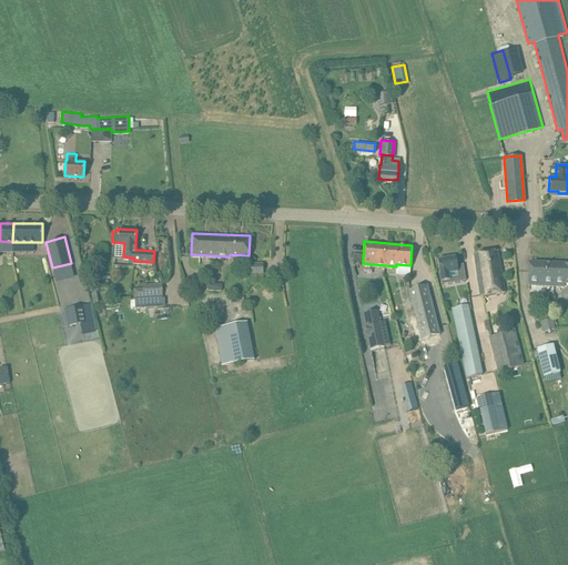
[(498,249),(474,252),(480,294),(505,290),(498,249)]
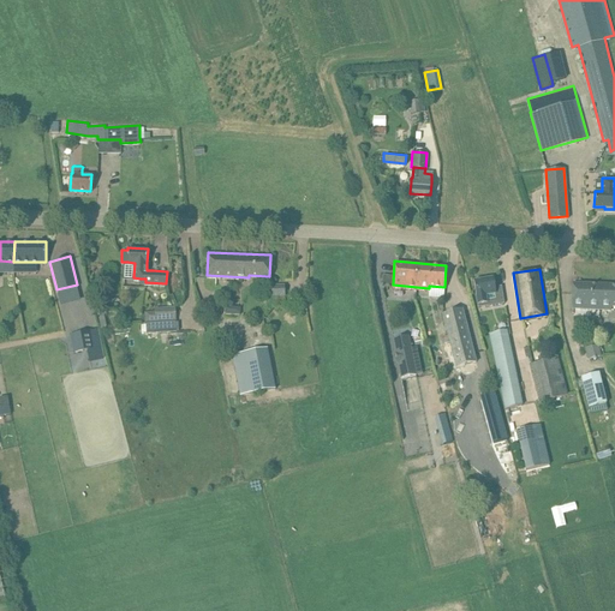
[(493,276),(473,280),(476,292),(478,303),(478,305),(503,301),(501,283),(494,285),(493,276)]
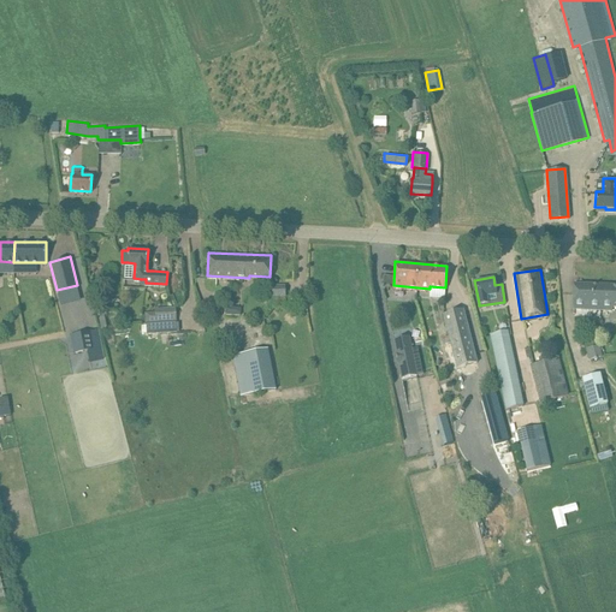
[(285,283),(267,284),(268,296),(285,296),(285,283)]
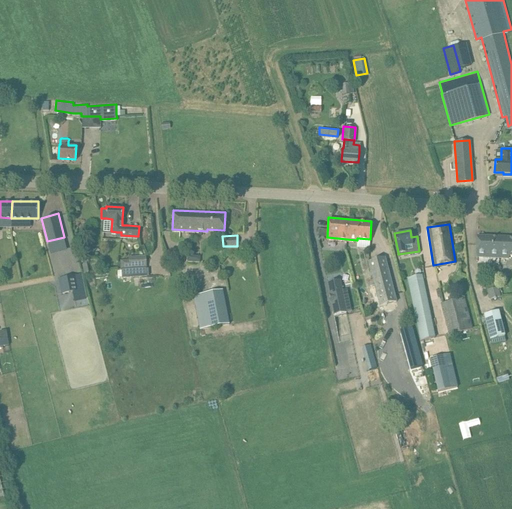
[(477,235),(476,254),(499,255),(500,236),(477,235)]
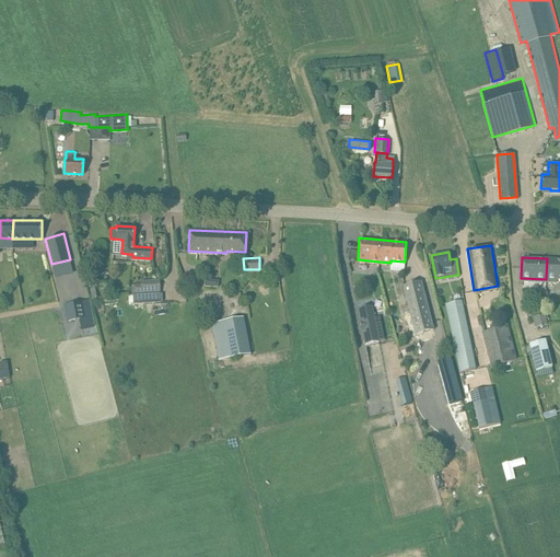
[(559,258),(547,258),(546,279),(556,280),(557,278),(559,277),(559,258)]
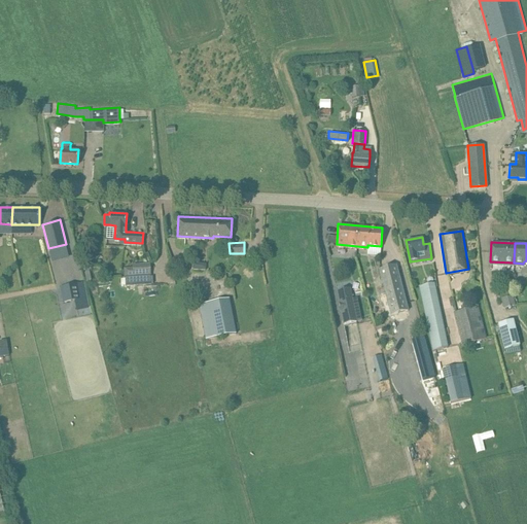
[(123,276),(120,276),(121,284),(151,281),(151,274),(150,274),(149,263),(141,264),(141,266),(130,267),(130,268),(121,269),(123,276)]
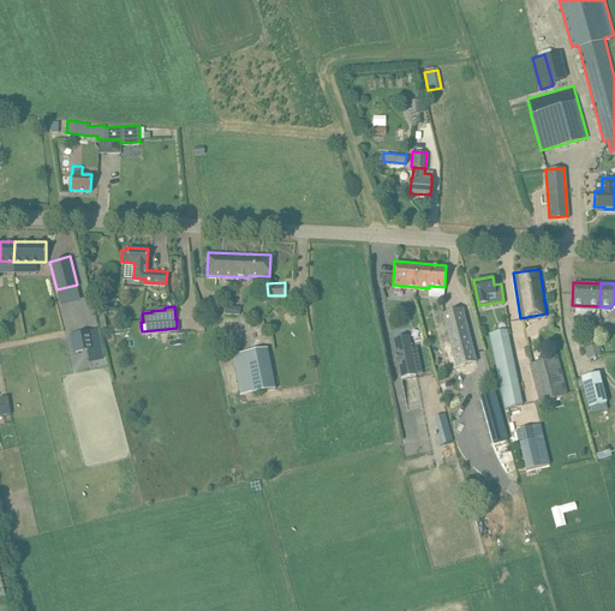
[(463,309),(442,313),(455,365),(476,360),(463,309)]
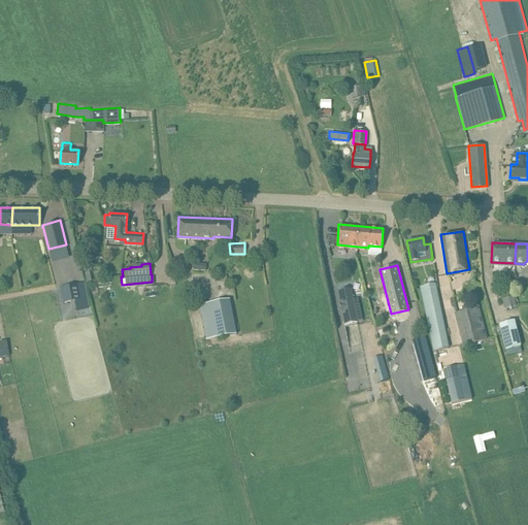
[(435,282),(421,285),(433,349),(448,346),(435,285),(436,284),(435,282)]
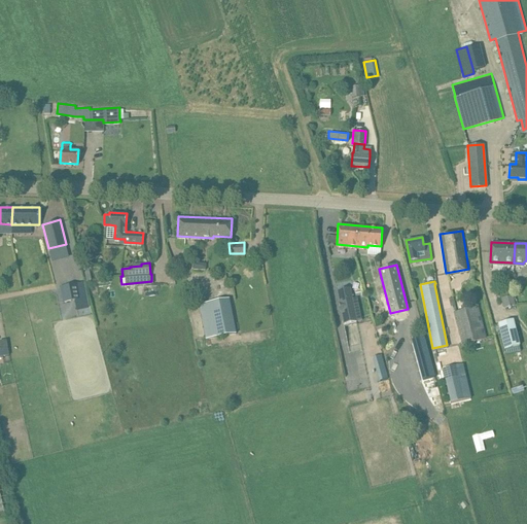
[(76,282),(60,284),(63,300),(74,298),(76,307),(88,305),(86,295),(78,297),(76,282)]
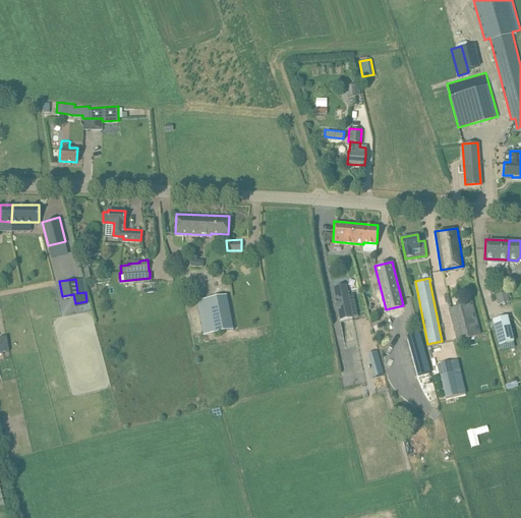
[(346,283),(333,285),(339,319),(352,317),(348,293),(346,283)]
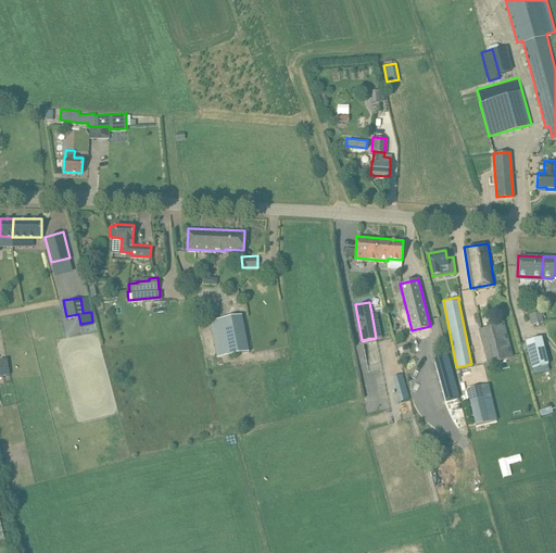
[(541,309),(529,312),(532,323),(544,319),(541,309)]
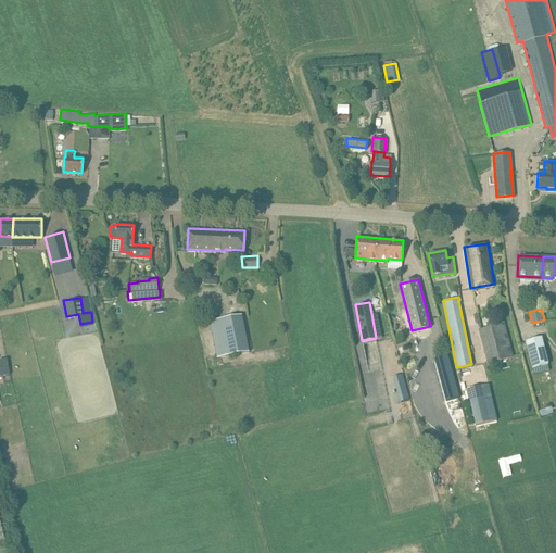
[(241,314),(210,319),(217,355),(249,350),(241,314)]
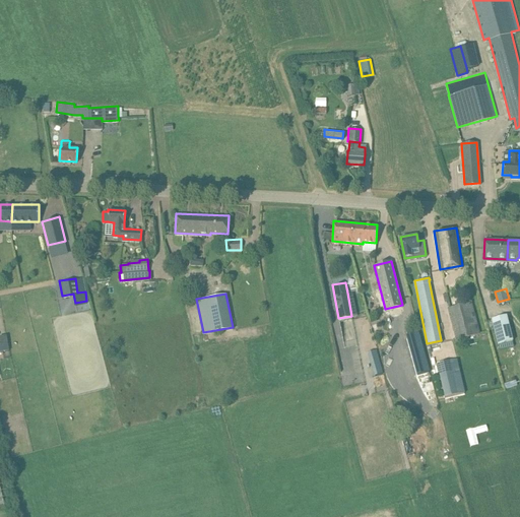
[(471,300),(447,307),(455,339),(480,332),(471,300)]
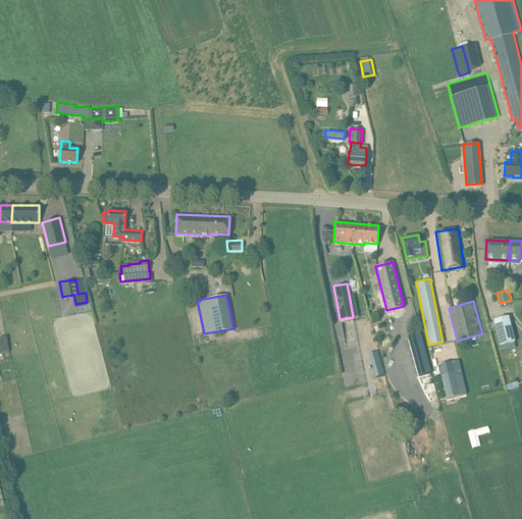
[(508,315),(493,319),(496,327),(500,344),(502,350),(516,346),(514,341),(508,315)]
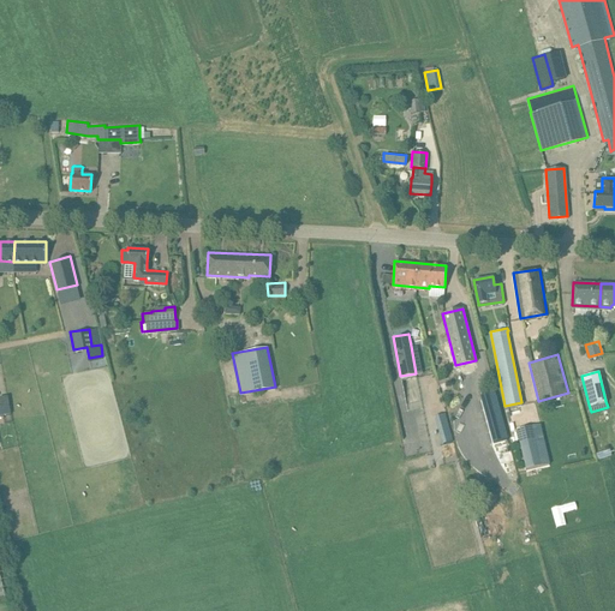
[(495,391),(479,395),(493,442),(508,437),(495,391)]
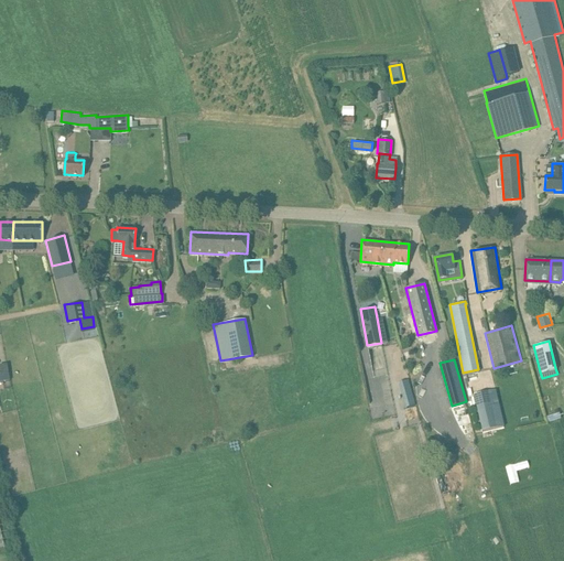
[(489,390),(474,395),(477,408),(481,430),(505,424),(499,402),(492,405),(489,390)]
